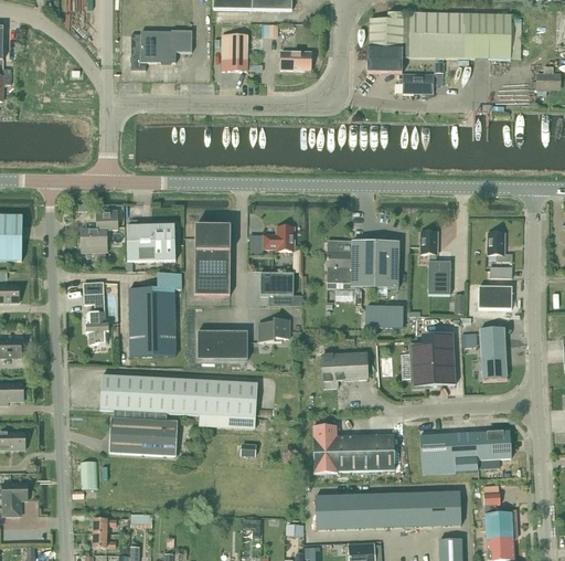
[(404,13),(404,11),(388,11),(387,18),(370,17),(370,49),(368,49),(368,70),(402,71),(403,55),(510,57),(511,13),(411,11),(411,13),(404,13)]
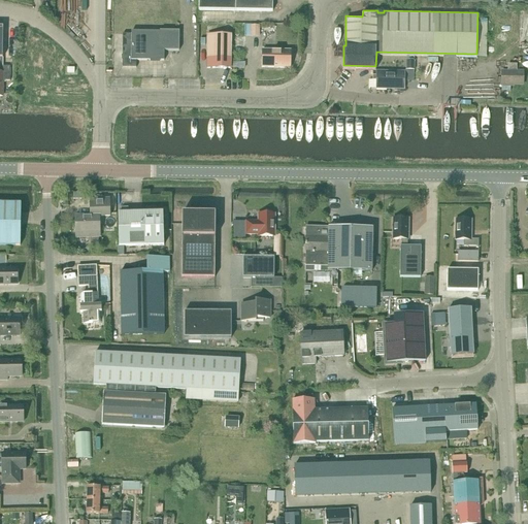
[(251,20),(244,21),(244,33),(259,33),(259,22),(251,22),(251,20)]
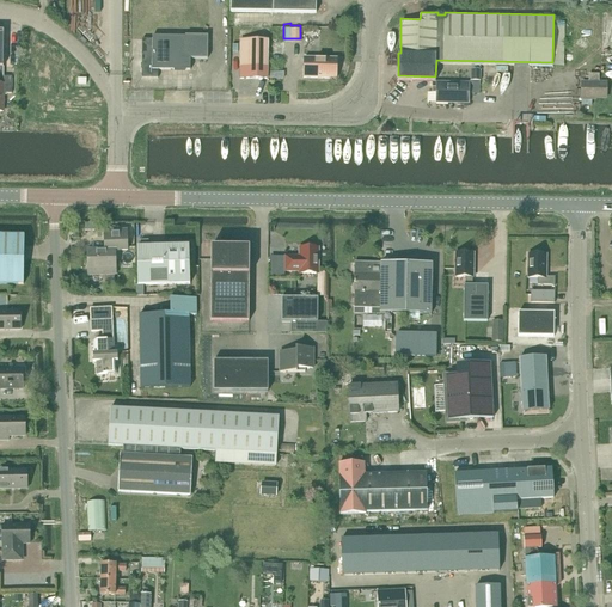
[(208,55),(208,31),(185,31),(185,32),(153,32),(153,35),(142,35),(142,74),(158,74),(158,66),(190,66),(190,54),(208,55)]
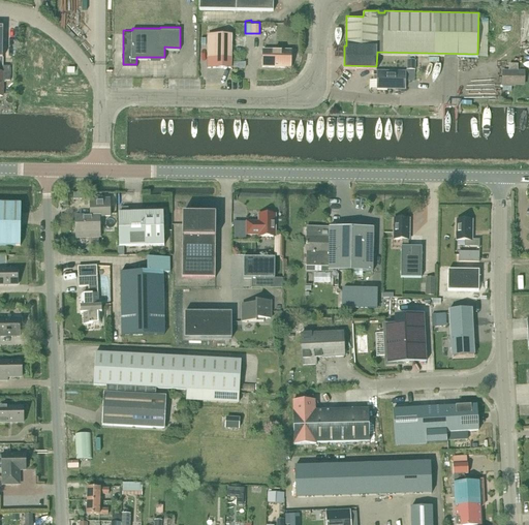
[(231,31),(209,31),(208,54),(230,54),(231,31)]
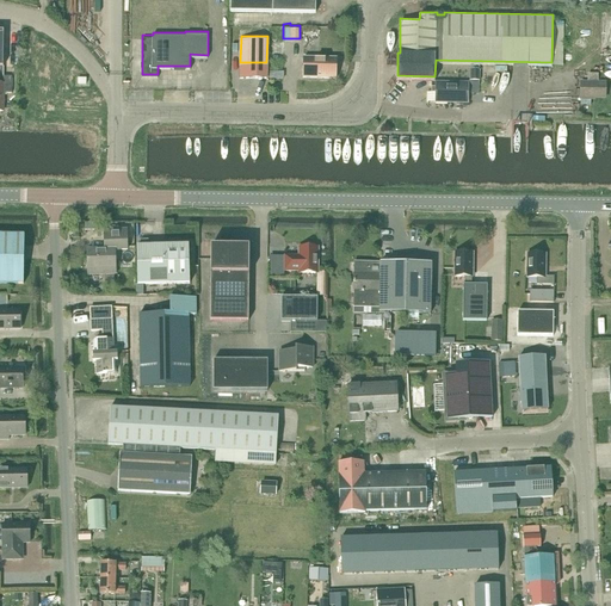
[(337,74),(337,55),(303,54),(303,74),(337,74)]
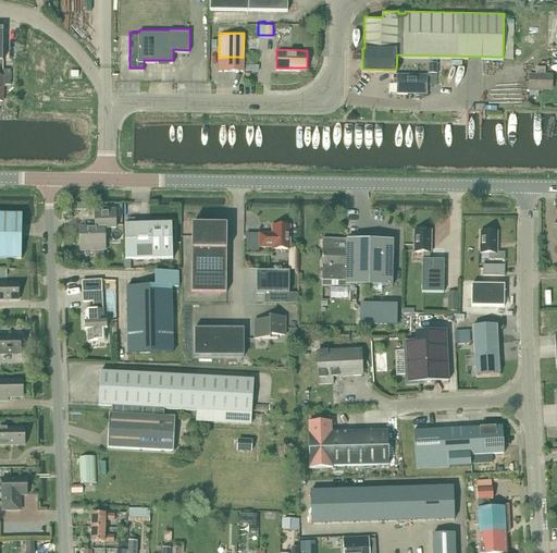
[(428,59),(428,70),(437,70),(437,60),(428,59)]
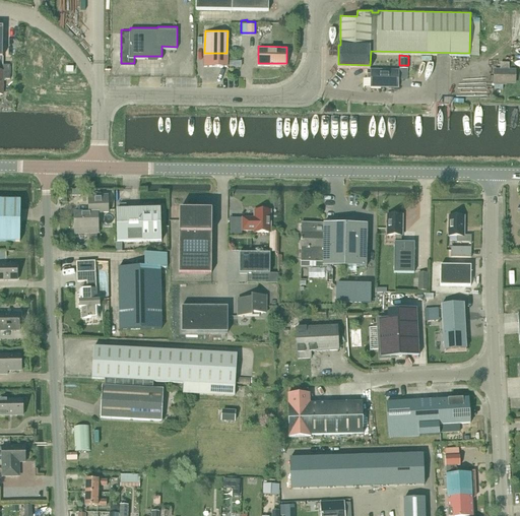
[(495,79),(515,79),(515,66),(509,66),(509,60),(501,60),(501,66),(495,67),(495,79)]
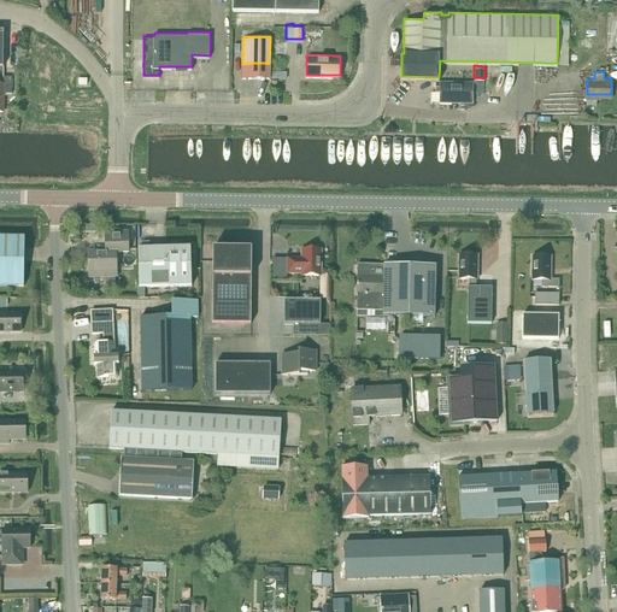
[(11,74),(0,72),(0,109),(3,109),(3,90),(11,90),(11,74)]
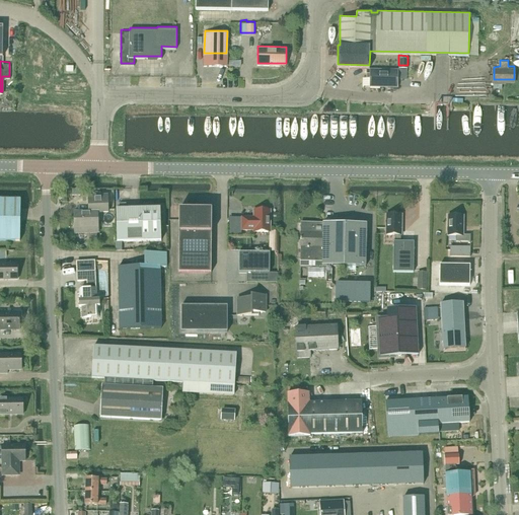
[(397,83),(398,67),(367,67),(367,74),(370,74),(370,83),(397,83)]
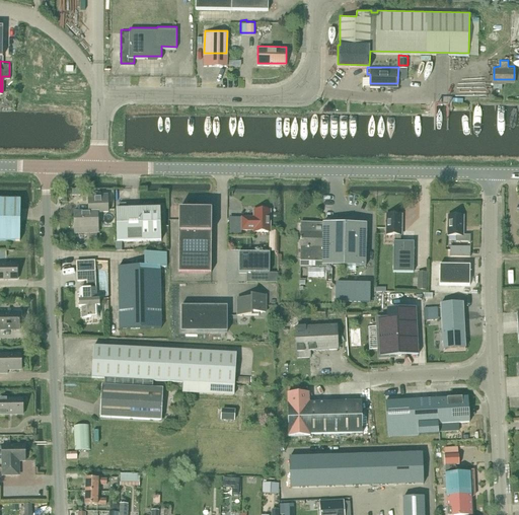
[(96,209),(103,209),(108,209),(107,192),(88,193),(88,209),(75,209),(76,220),(74,220),(74,230),(97,229),(96,209)]
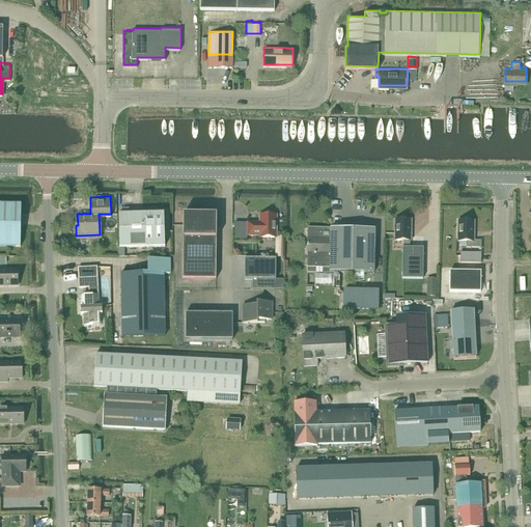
[(0,243),(21,244),(21,201),(0,200),(0,243)]
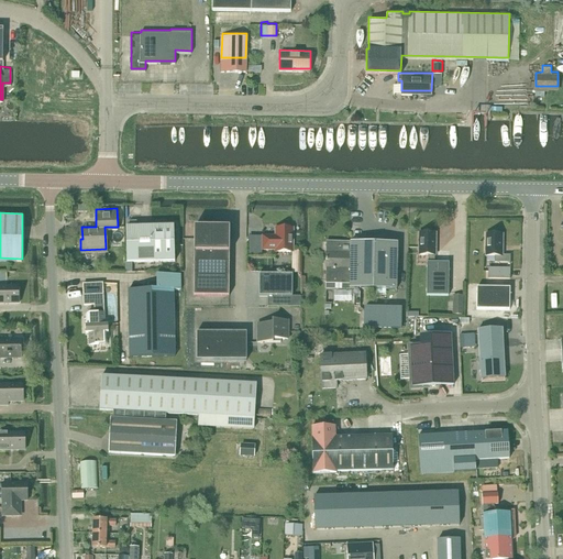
[(175,258),(174,222),(125,223),(127,259),(175,258)]
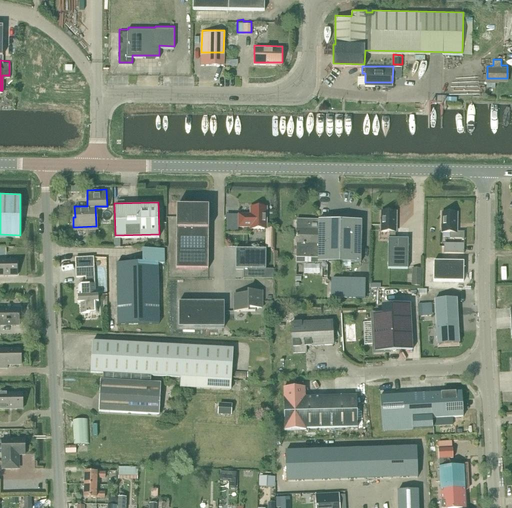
[(209,203),(177,203),(176,265),(208,266),(209,203)]
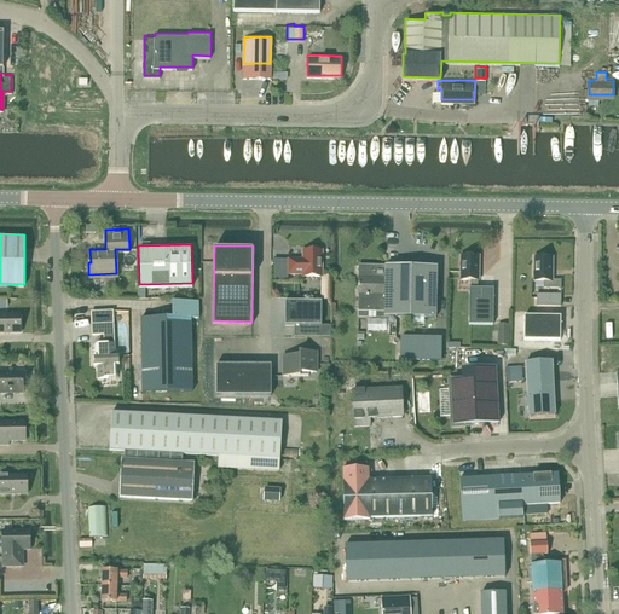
[(304,273),(323,273),(323,247),(304,245),(304,255),(289,255),(289,271),(304,271),(304,273)]
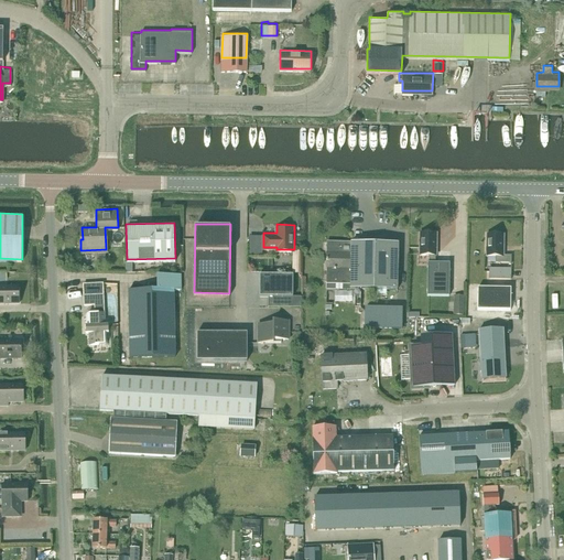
[(436,229),(420,229),(420,251),(429,251),(429,259),(427,259),(427,292),(449,292),(449,259),(435,259),(435,251),(436,251),(436,229)]
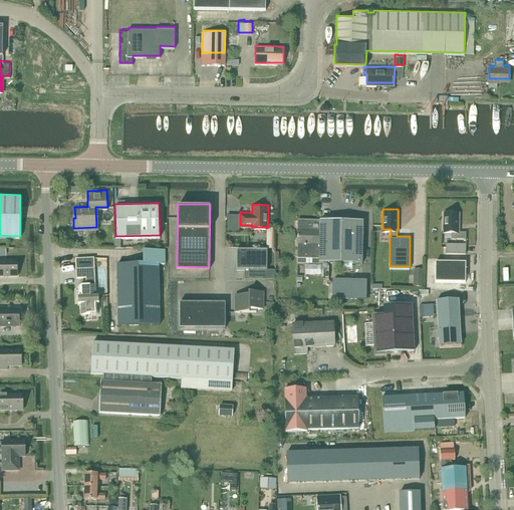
[(452,236),(466,236),(466,229),(459,229),(459,210),(444,210),(444,230),(452,230),(452,236)]
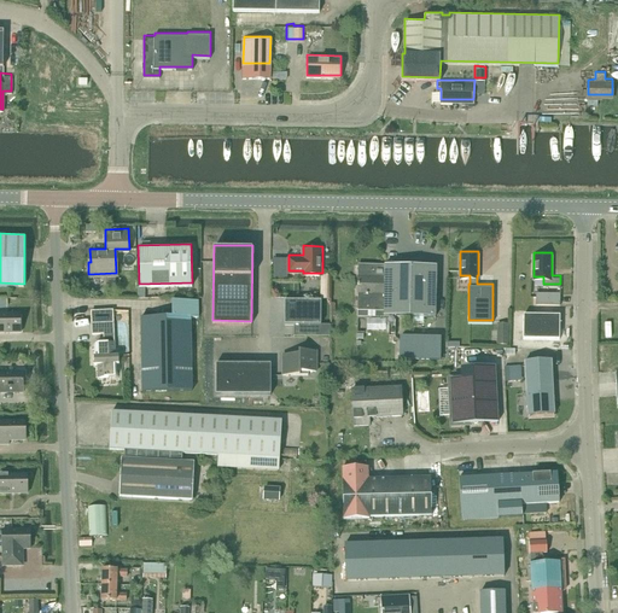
[(425,308),(426,262),(400,262),(400,256),(348,256),(348,307),(425,308)]
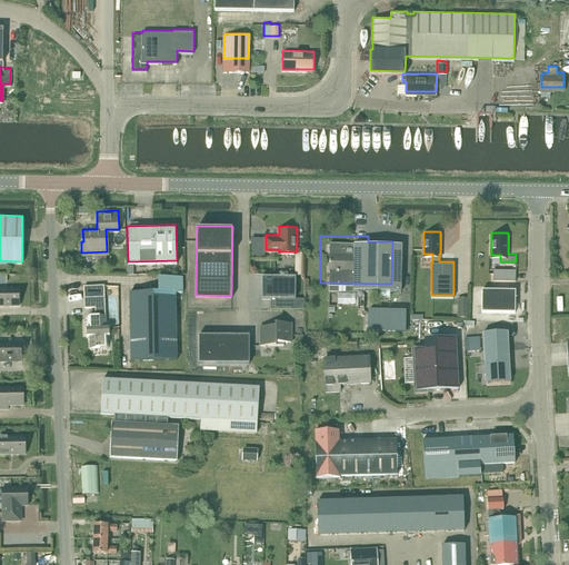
[(516,278),(516,267),(493,267),(493,278),(516,278)]
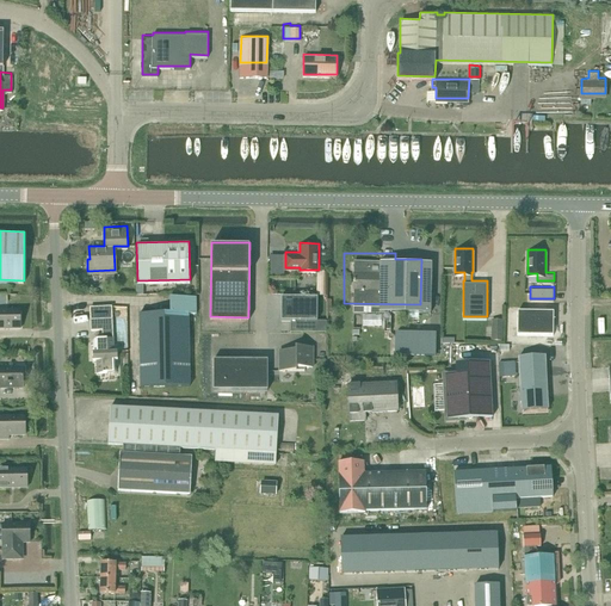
[(318,317),(319,292),(283,292),(282,316),(318,317)]
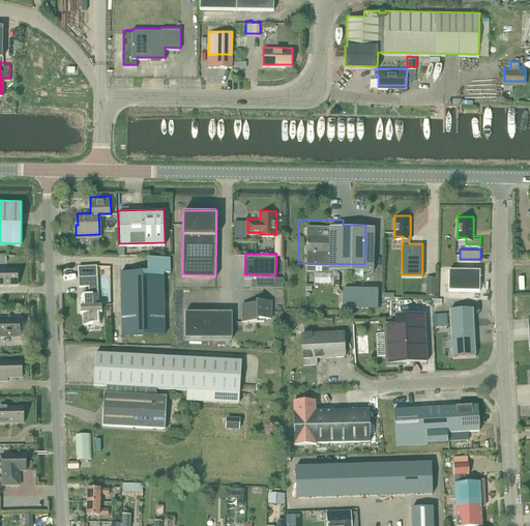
[(165,331),(164,269),(170,269),(170,255),(147,255),(148,269),(121,269),(122,332),(165,331)]
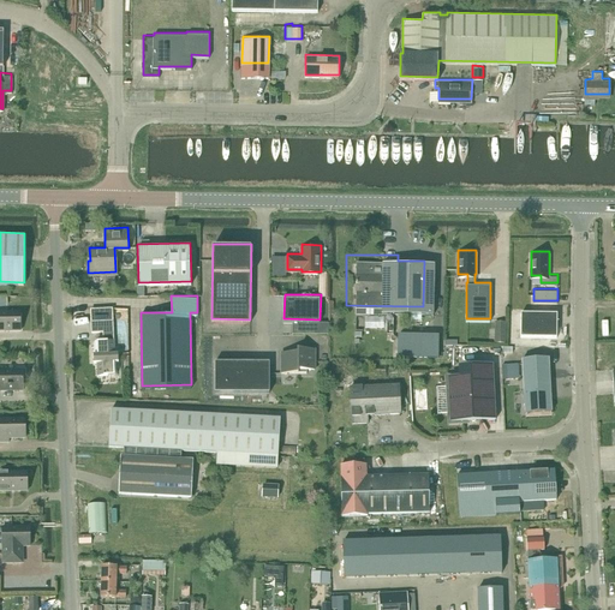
[(94,352),(93,352),(94,360),(97,360),(97,374),(118,372),(118,359),(118,351),(114,351),(112,304),(90,305),(91,329),(103,329),(103,338),(93,339),(94,352)]
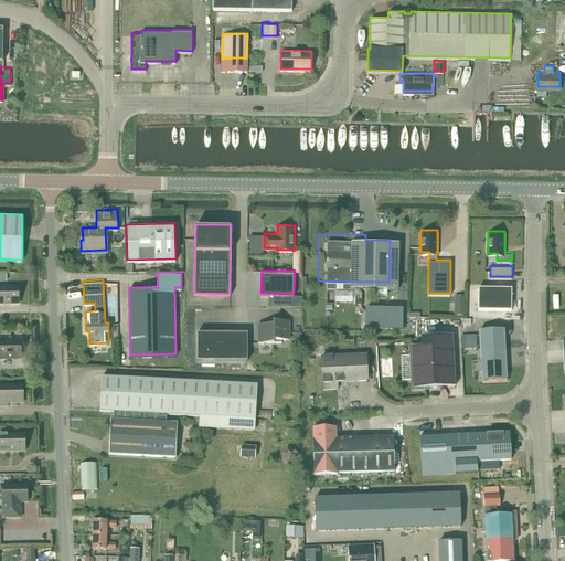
[(0,299),(19,300),(19,284),(0,284),(0,299)]
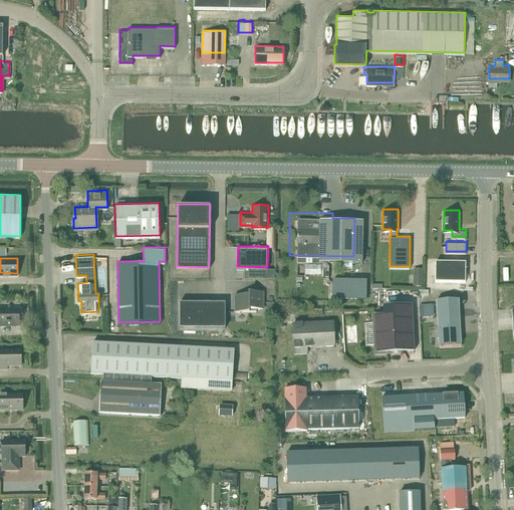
[(435,279),(465,279),(466,259),(436,259),(435,279)]
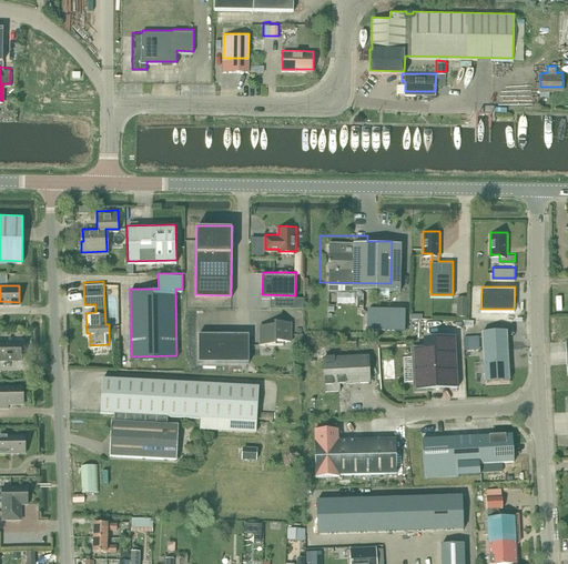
[(457,301),(456,315),(467,315),(468,301),(457,301)]
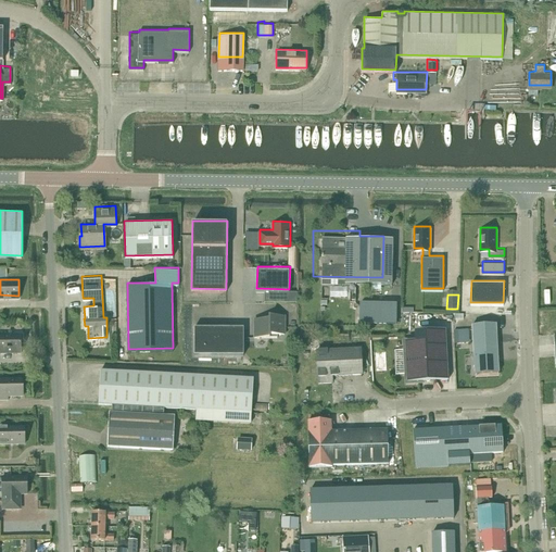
[(359,316),(396,317),(396,299),(394,299),(394,300),(389,300),(389,299),(386,299),(386,300),(379,300),(379,299),(377,299),(370,299),(359,299),(359,316)]
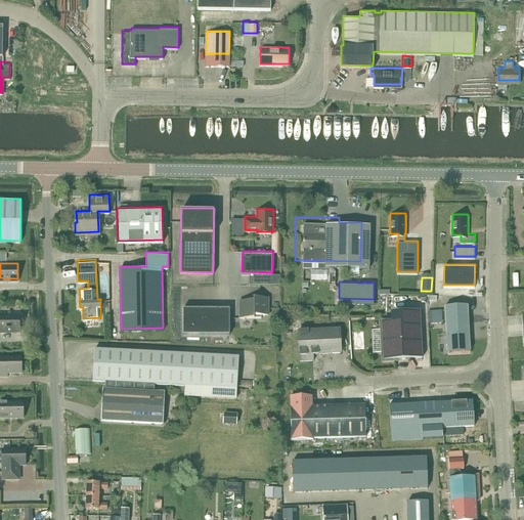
[(262,315),(262,312),(268,312),(268,295),(255,295),(255,297),(241,297),(241,315),(262,315)]
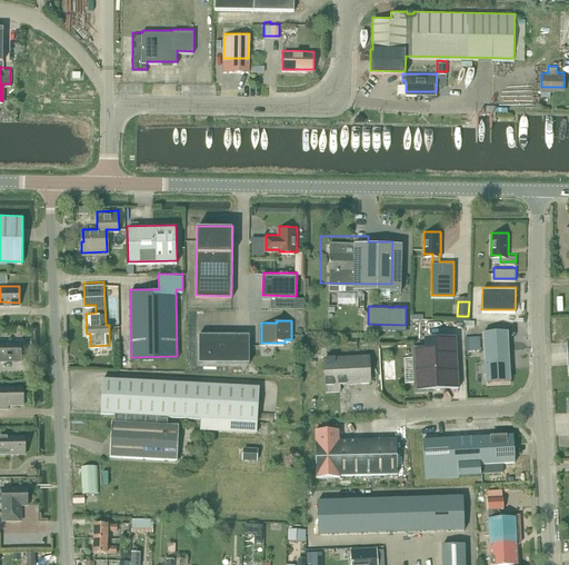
[(508,328),(483,329),(486,379),(510,378),(508,328)]
